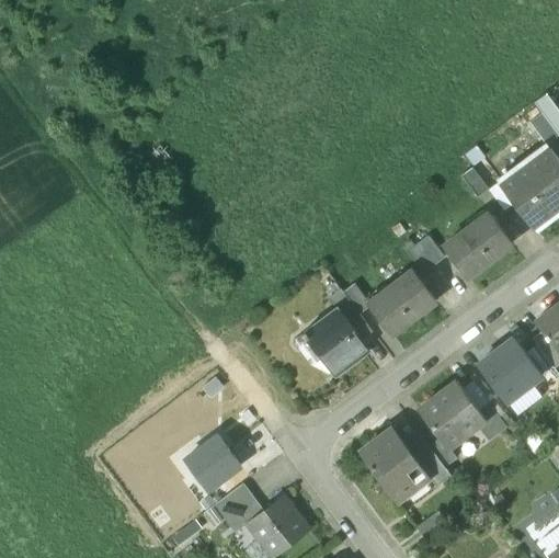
[(311,0),(319,10),(331,0),(311,0)]
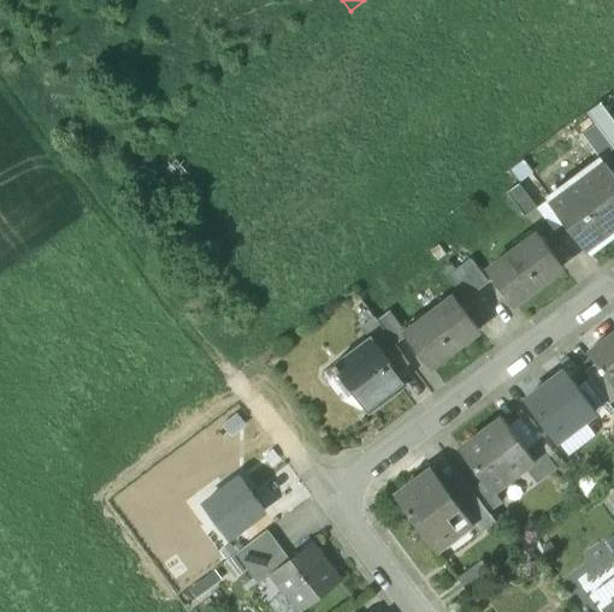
[(613,120),(598,101),(585,111),(594,123),(612,147),(613,147),(613,146),(613,120)]
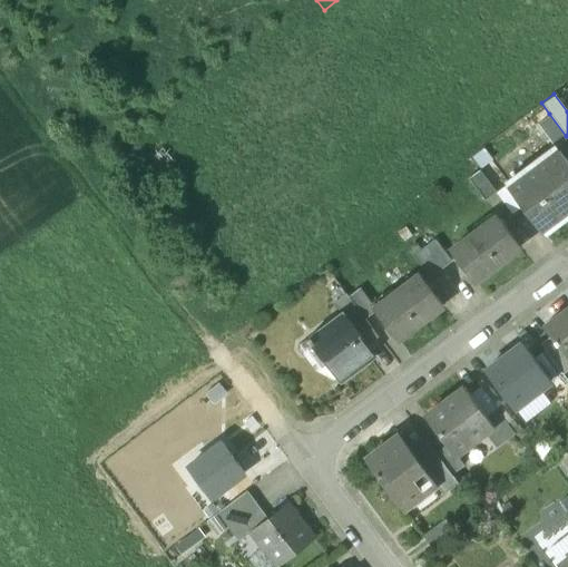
[(566,136),(549,114),(537,123),(554,146),(566,136)]
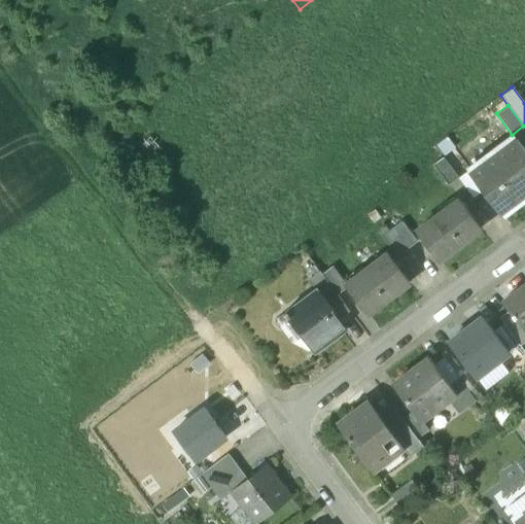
[(524,150),(516,138),(469,172),(482,188),(499,211),(524,191),(524,150)]
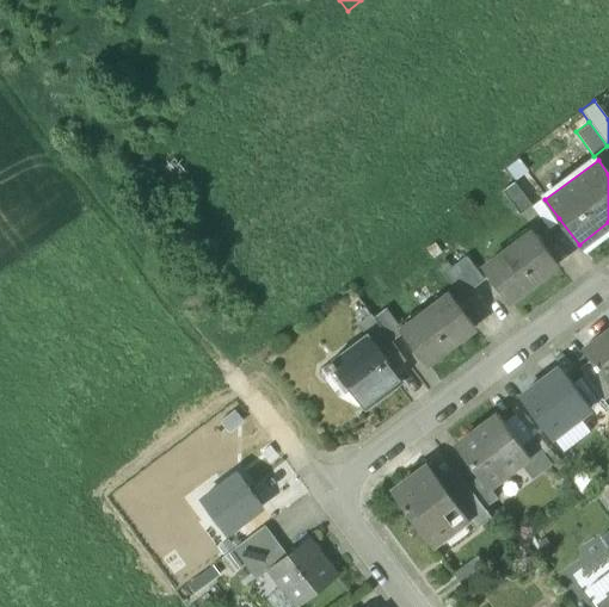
[(529,204),(512,183),(500,191),(517,214),(529,204)]
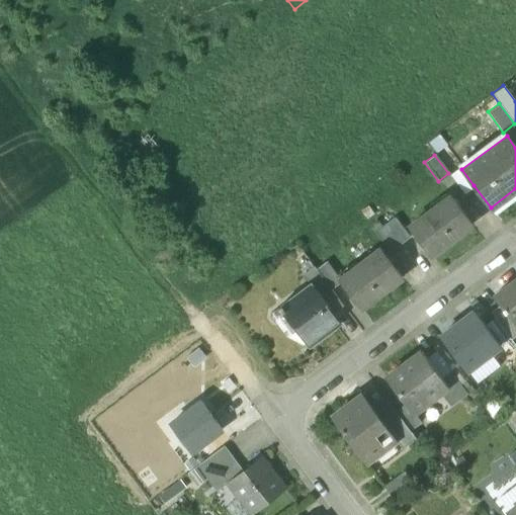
[(461,169),(459,167),(449,174),(464,192),(474,185),(461,169)]
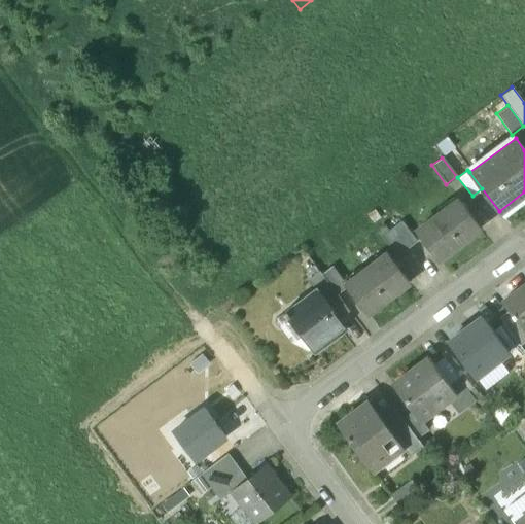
[(457,199),(416,230),(438,258),(480,228),(457,199)]
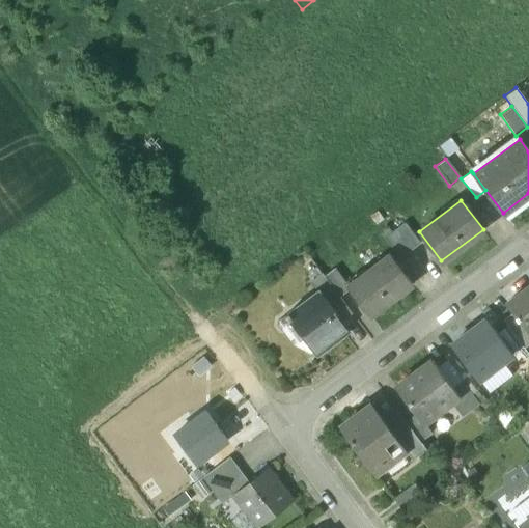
[(419,242),(405,222),(394,230),(409,250),(419,242)]
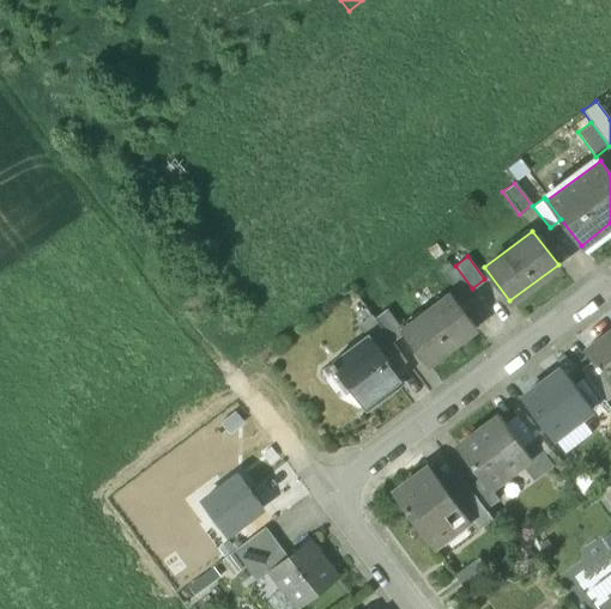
[(472,288),(455,266),(443,274),(461,297),(472,288)]
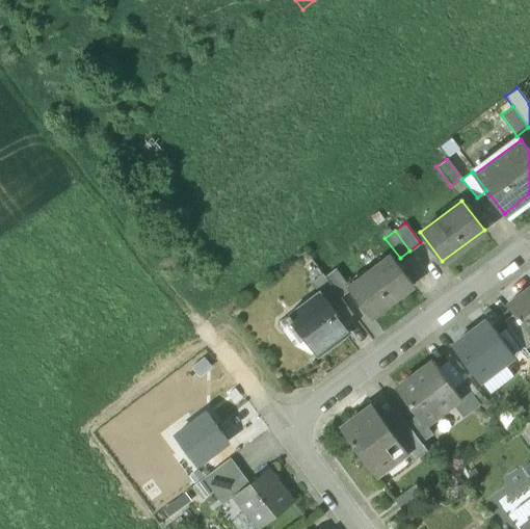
[(413,283),(391,254),(348,286),(349,289),(369,315),(413,283)]
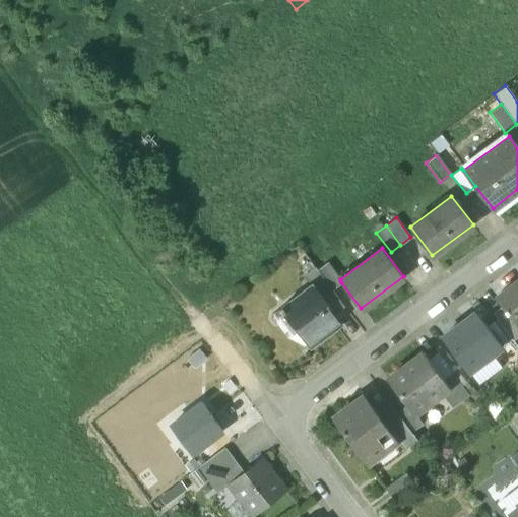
[(340,279),(328,262),(317,269),(322,275),(332,288),(341,282),(340,279)]
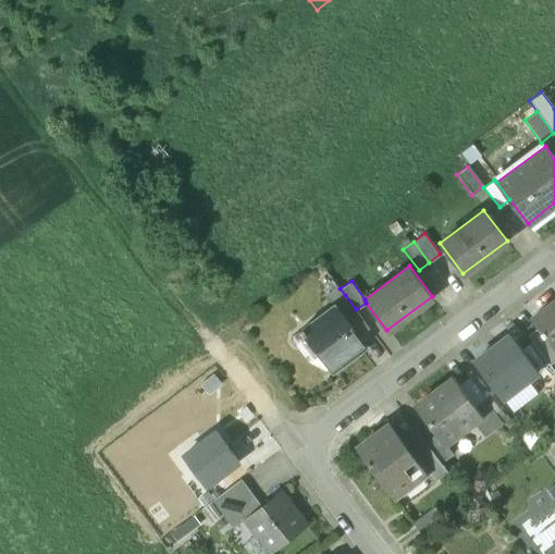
[(330,296),(334,303),(345,295),(340,288),(330,296)]
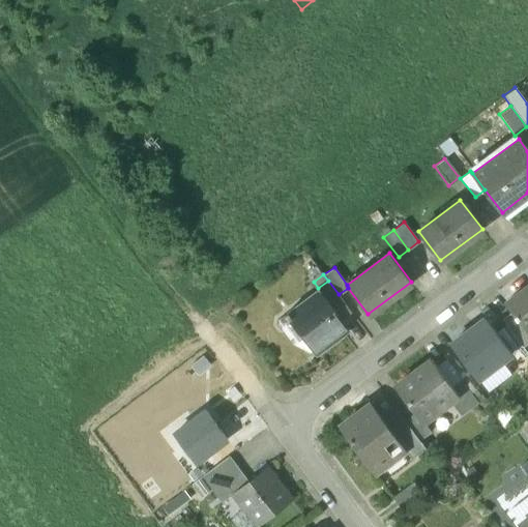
[(339,294),(328,281),(318,288),(332,308),(343,300),(339,294)]
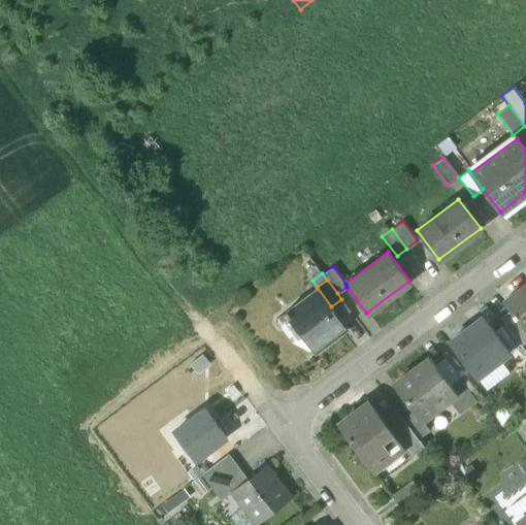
[(525,283),(502,301),(525,330),(525,329),(525,283)]
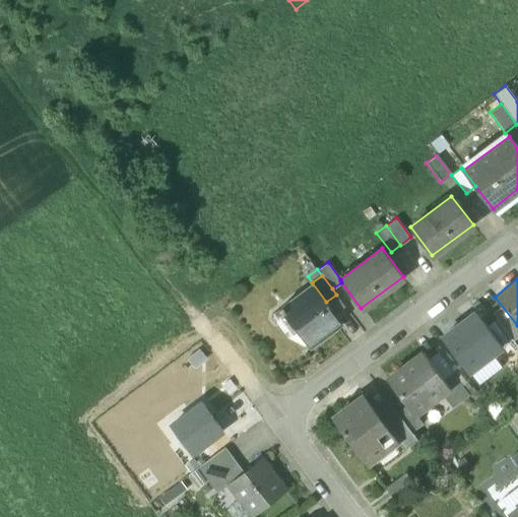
[(312,282),(278,308),(282,313),(308,345),(340,321),(326,302),(312,282)]
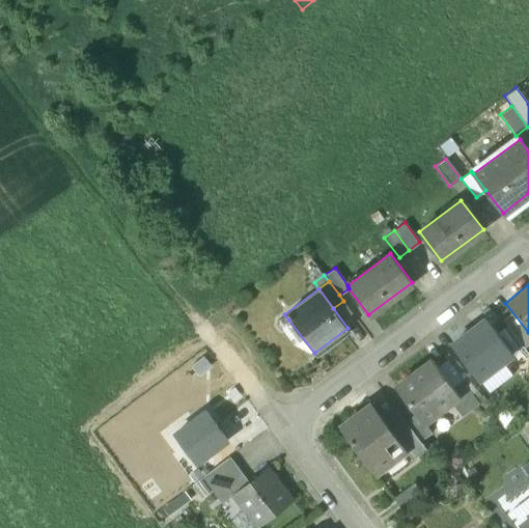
[(497,333),(485,317),(451,343),(477,379),(511,353),(511,352),(497,333)]
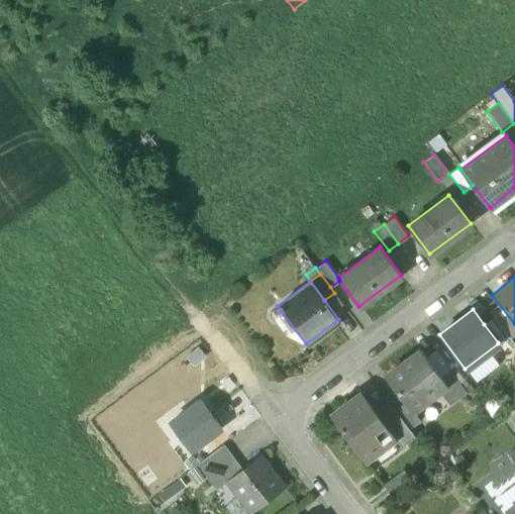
[(507,335),(493,317),(484,324),(498,342),(507,335)]
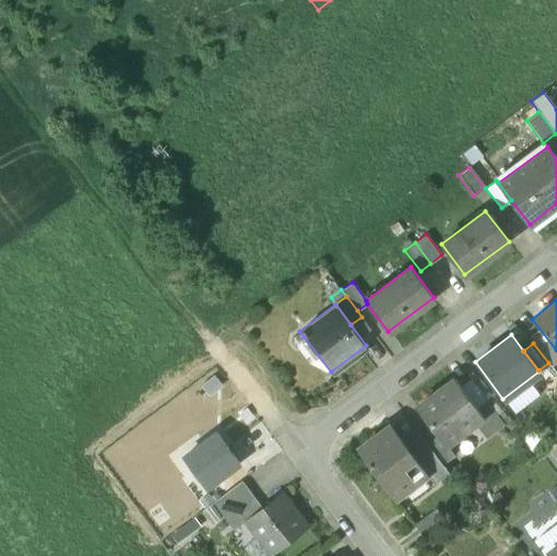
[(459,386),(453,378),(414,406),(435,435),(442,445),(445,444),(481,417),(482,416),(475,406),(459,386)]
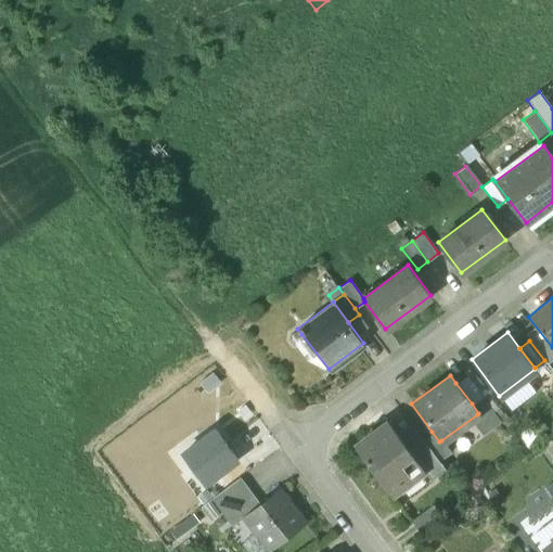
[(465,375),(455,383),(472,403),(481,396),(465,375)]
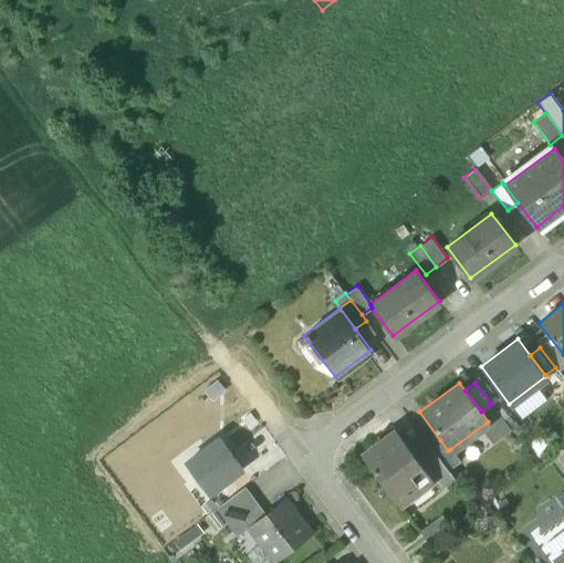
[(507,425),(491,404),(481,412),(488,421),(487,423),(494,433),(507,425)]
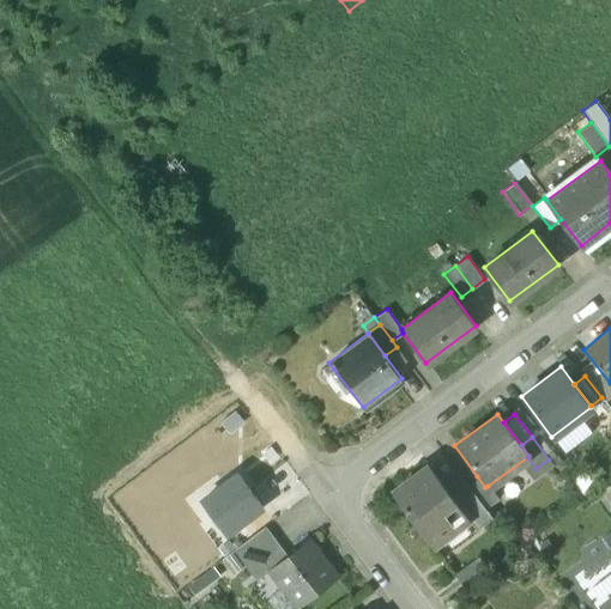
[(436,476),(428,466),(391,492),(430,546),(466,518),(449,494),(436,476)]
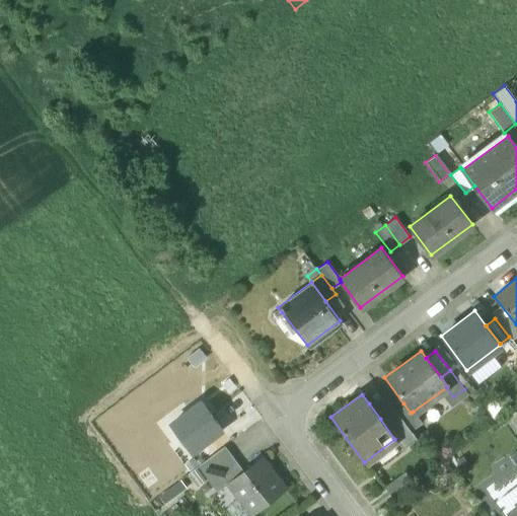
[(382,394),(369,403),(380,419),(393,409),(382,394)]
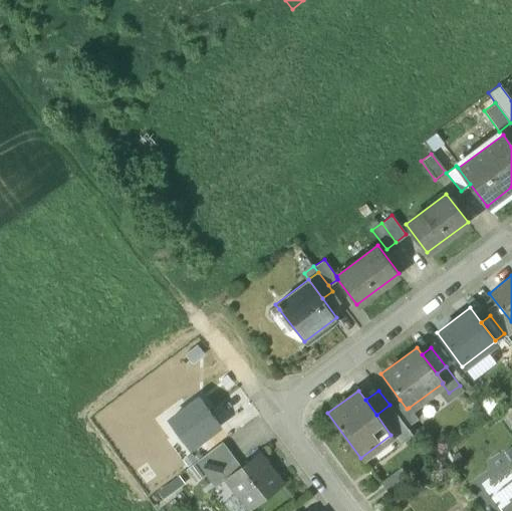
[(168,420),(189,448),(219,425),(198,397),(168,420)]
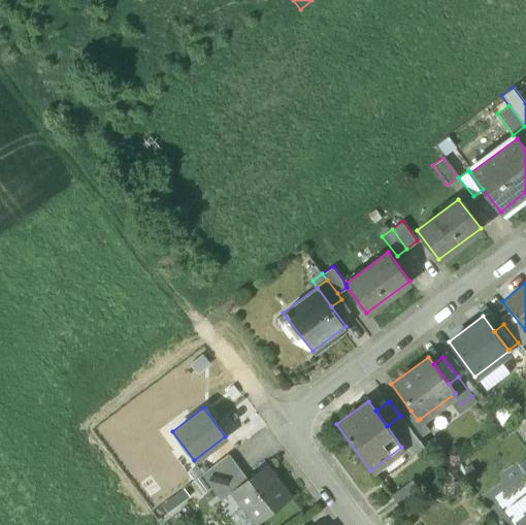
[(418,420),(411,411),(401,418),(417,437),(427,429),(420,419),(418,420)]
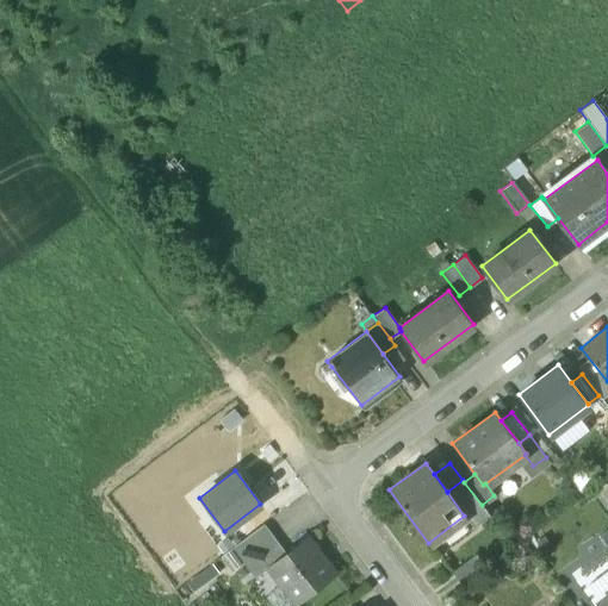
[(464,482),(463,480),(447,492),(464,516),(467,519),(483,507),(482,505),(464,482)]
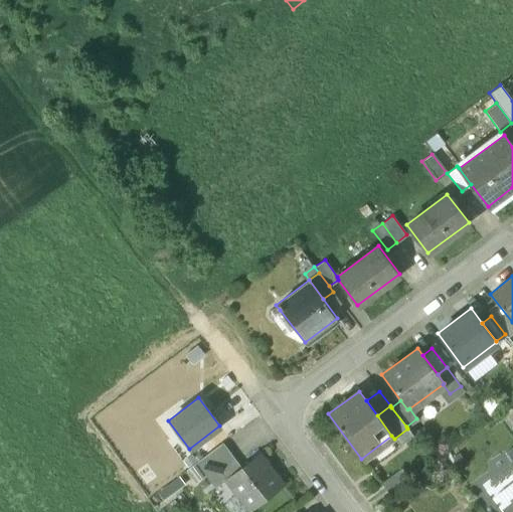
[(218,486),(225,480),(242,467),(222,442),(198,461),(218,486)]
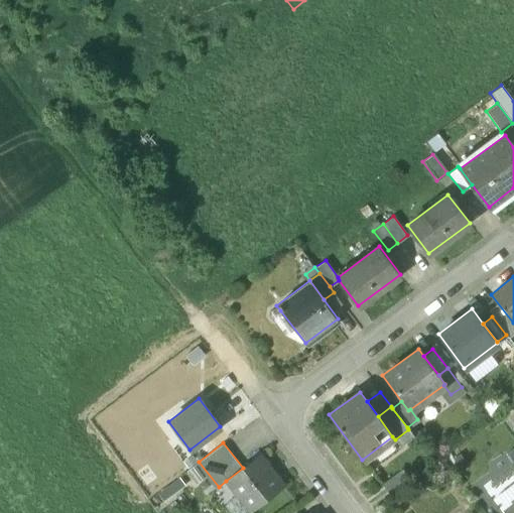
[(243,468),(226,481),(249,511),(283,485),(260,455),(243,468)]
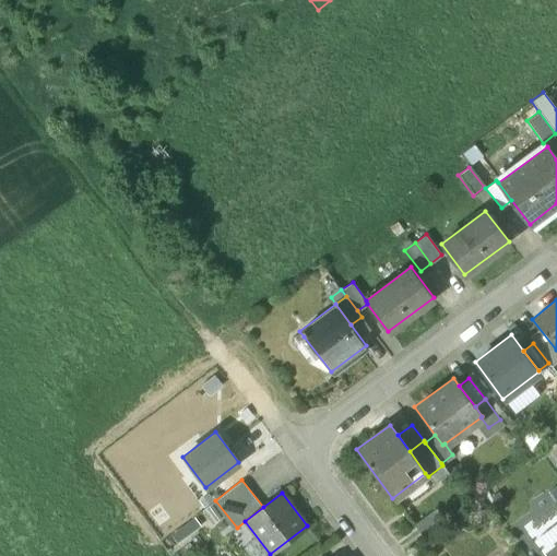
[(434,508),(412,524),(422,536),(443,520),(434,508)]
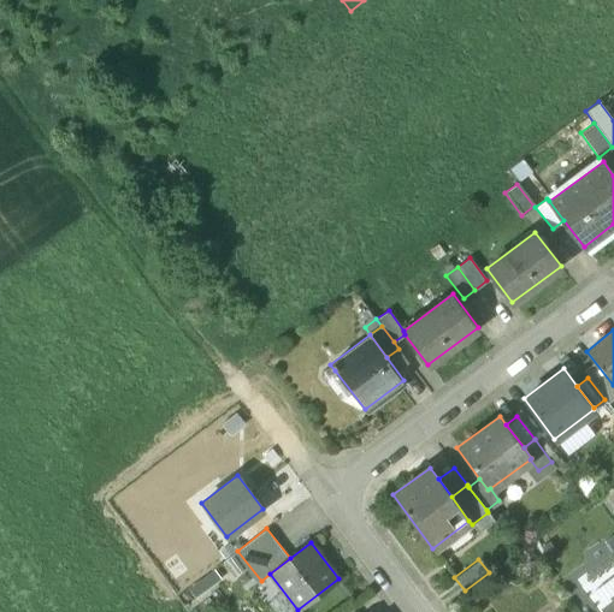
[(213,568),(187,588),(194,598),(220,577),(213,568)]
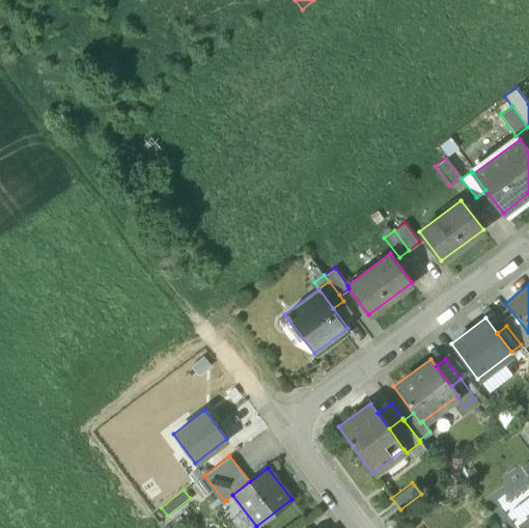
[(528,494),(506,511),(516,525),(520,522),(528,515),(528,494)]
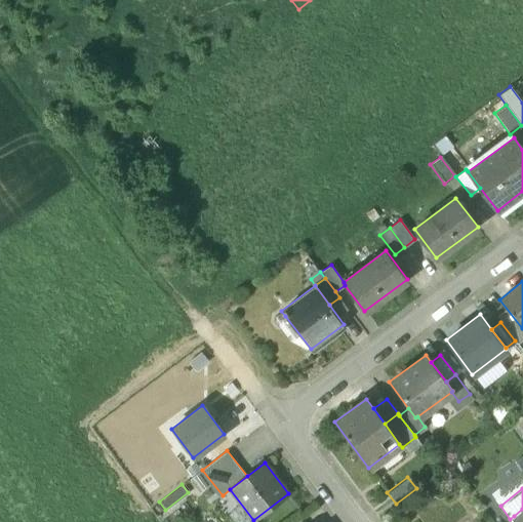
[(522,521),(522,509),(514,516),(518,521),(522,521)]
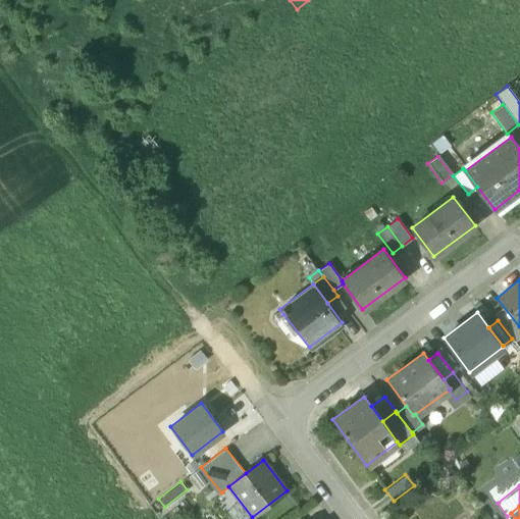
All buildings are outlined.
